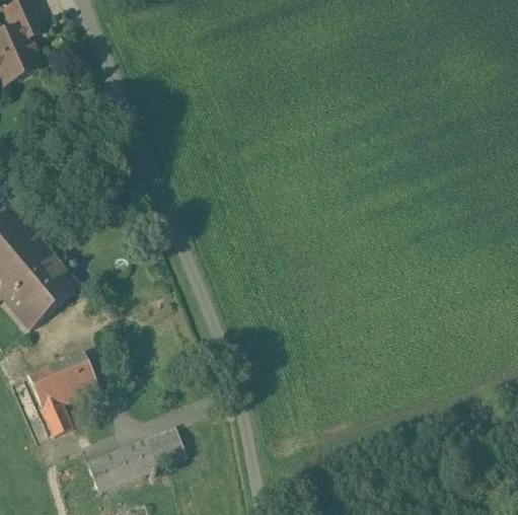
[(3,11),(12,31),(23,27),(29,39),(45,32),(29,0),(24,0),(3,11)]
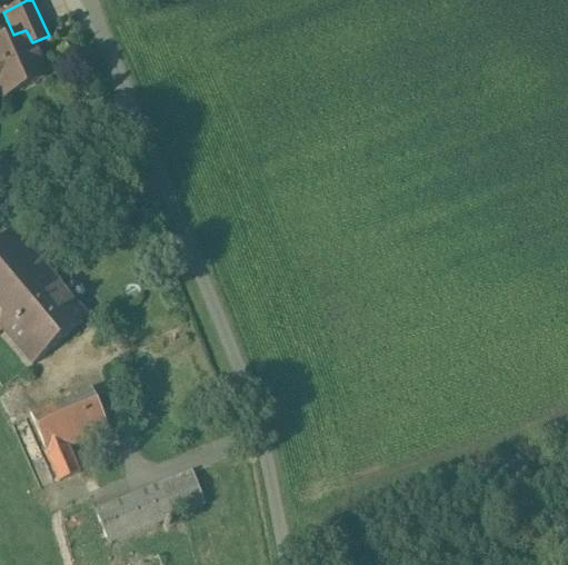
[(35,48),(32,42),(26,30),(13,35),(0,41),(0,87),(3,95),(41,76),(37,63),(30,61),(35,48)]
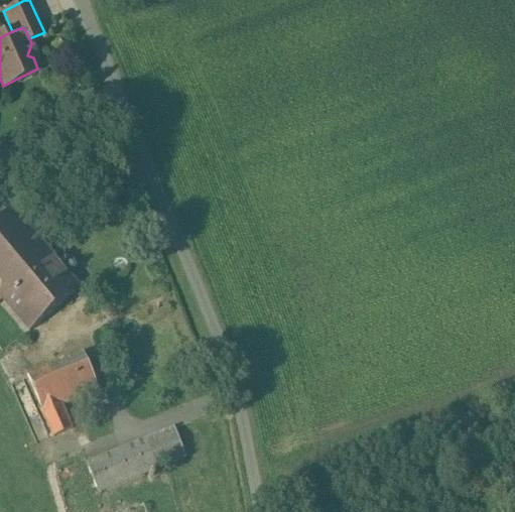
[(0,294),(28,328),(78,285),(11,206),(0,214),(0,294)]
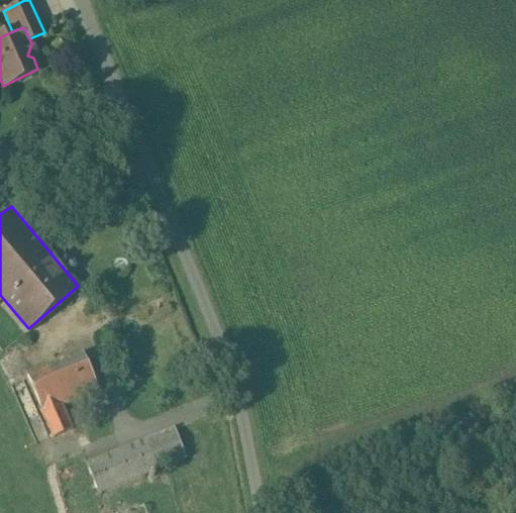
[(97,386),(80,350),(25,376),(52,434),(71,426),(61,403),(97,386)]
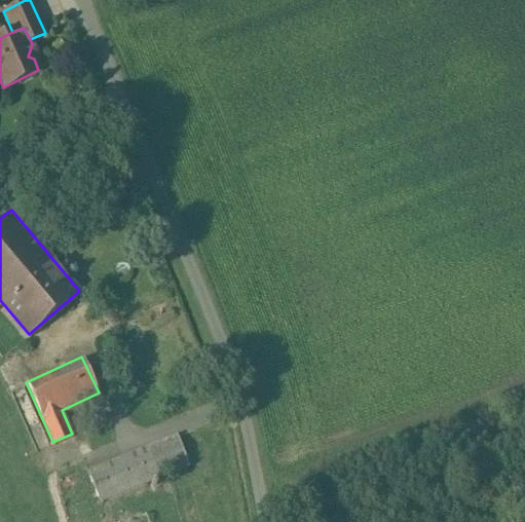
[(188,462),(176,432),(86,469),(98,499),(188,462)]
